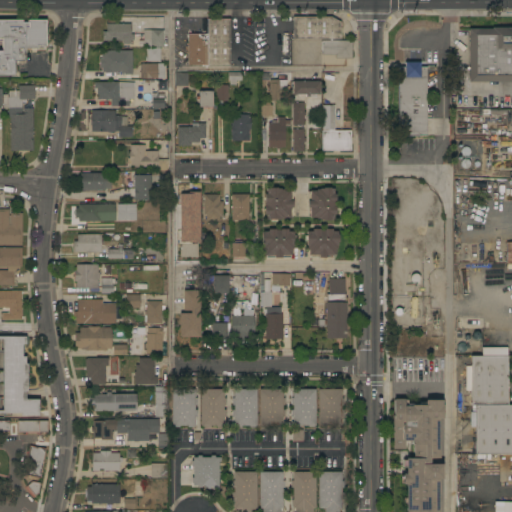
[(293,18),(331,17),(340,22),(340,39),(293,39),(293,18)]
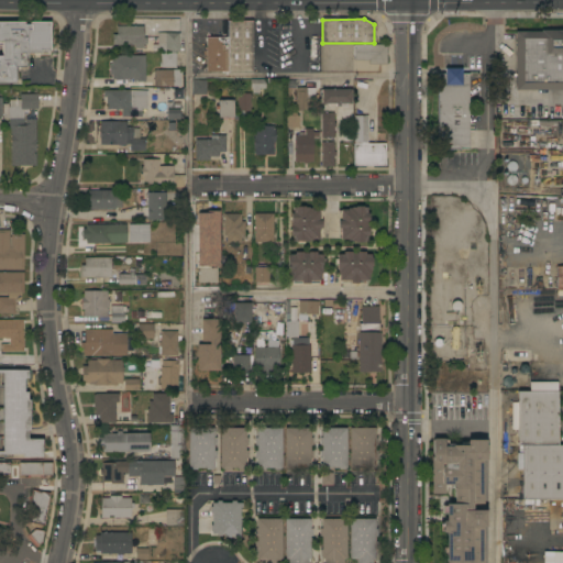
[(228,21),(252,21),(253,74),(229,74),(229,73),(228,39),(228,21)]
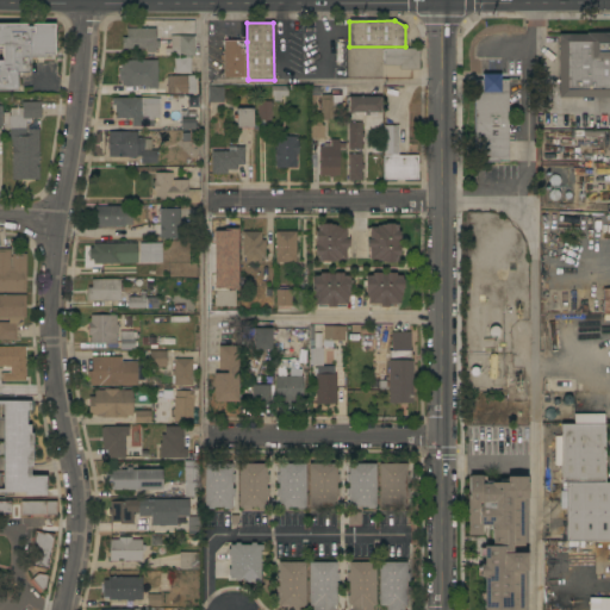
[(0,24),(25,24),(25,27),(32,27),(32,24),(54,24),(54,60),(30,60),(30,63),(29,63),(29,73),(19,73),(19,91),(0,91),(0,62),(2,62),(2,49),(0,49),(0,24)]
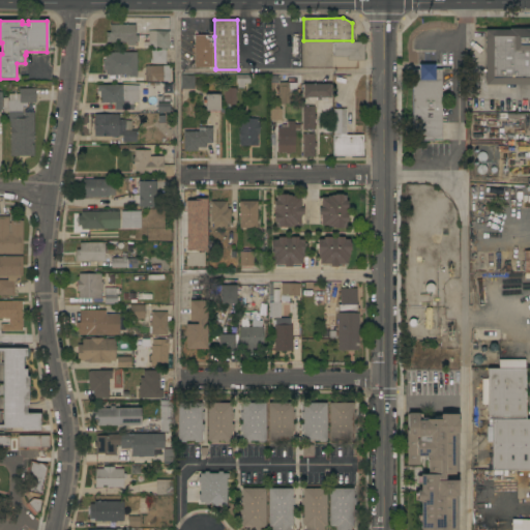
[(135,25),(136,46),(127,47),(127,42),(106,42),(106,33),(110,33),(110,25),(135,25)]
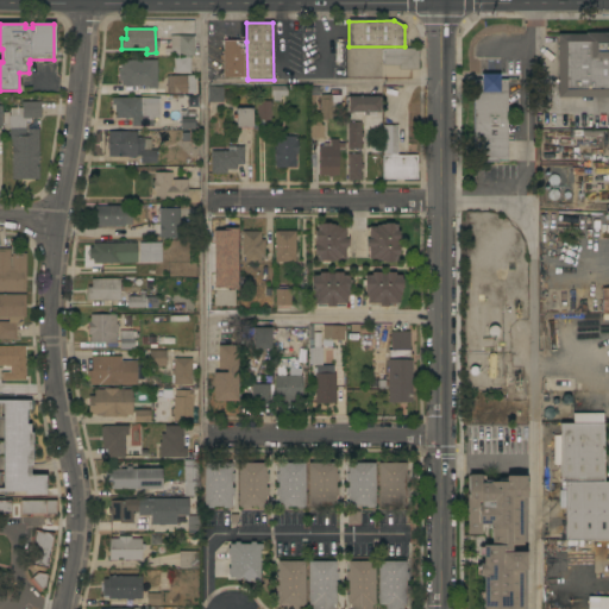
[(195,37),(195,57),(171,57),(171,55),(167,55),(167,48),(171,48),(171,37),(195,37)]
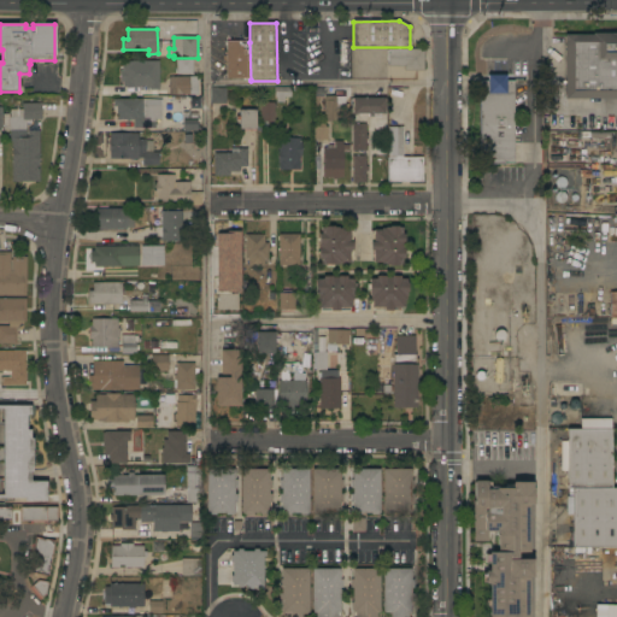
[(616,40),(568,40),(569,97),(616,97),(616,40)]
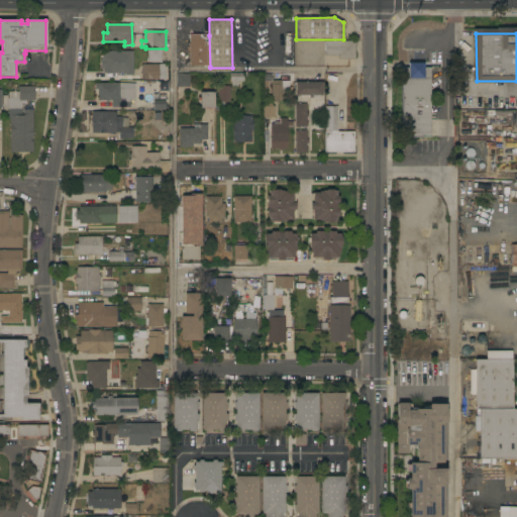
[(210,67),(190,67),(190,35),(209,35),(210,67)]
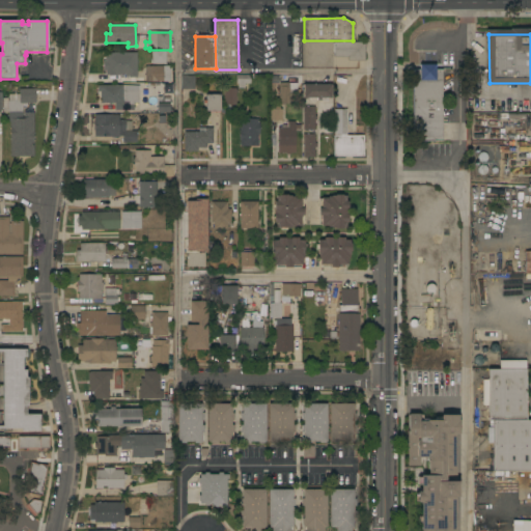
[(365,43),(365,61),(347,61),(347,56),(334,56),(334,43),(365,43)]
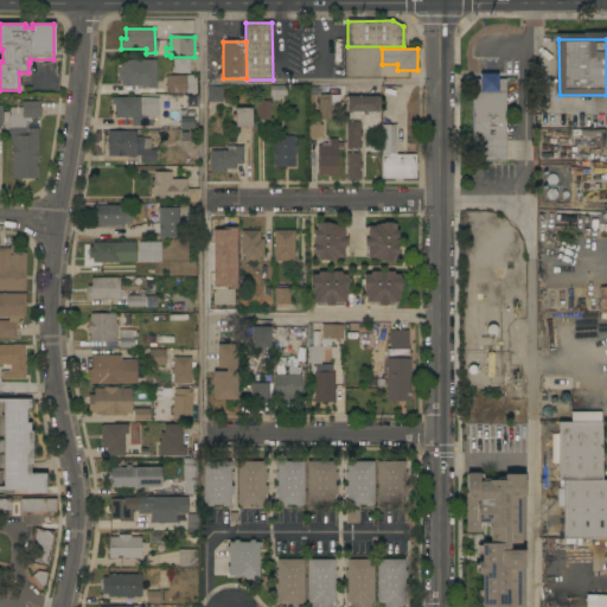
[(190,74),(173,74),(174,57),(190,57),(190,74)]
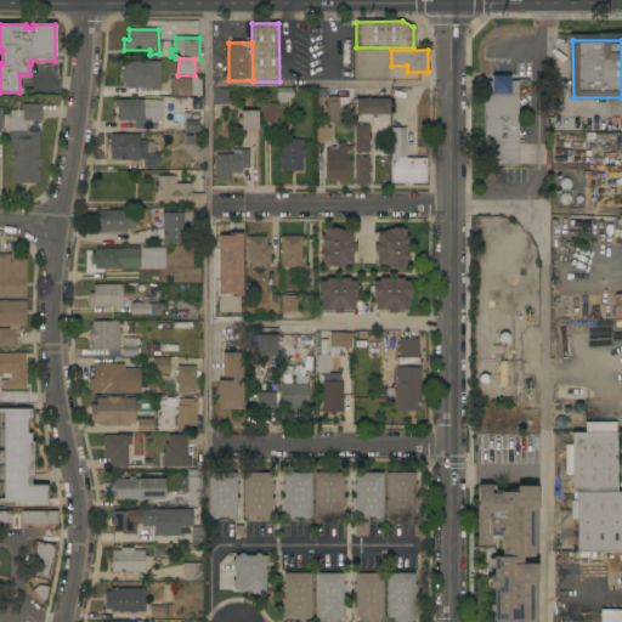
[(160,91),(151,91),(151,90),(147,90),(146,89),(124,89),(124,83),(120,83),(120,72),(124,72),(124,62),(160,62),(160,91)]
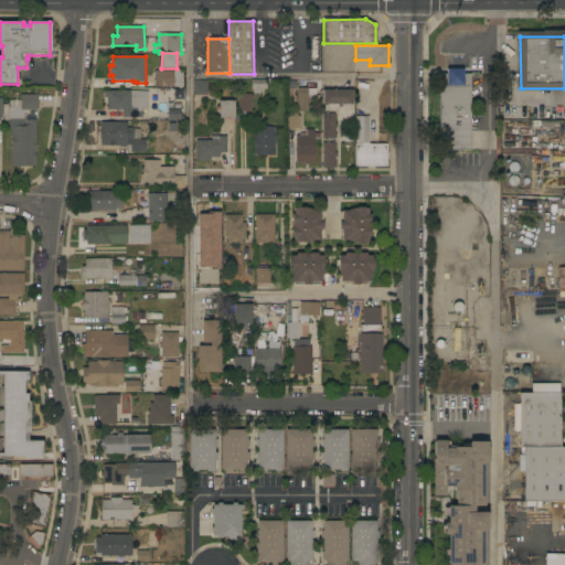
[(438,94),(439,94),(439,75),(447,75),(447,70),(464,70),(464,75),(470,74),(470,150),(439,150),(438,94)]
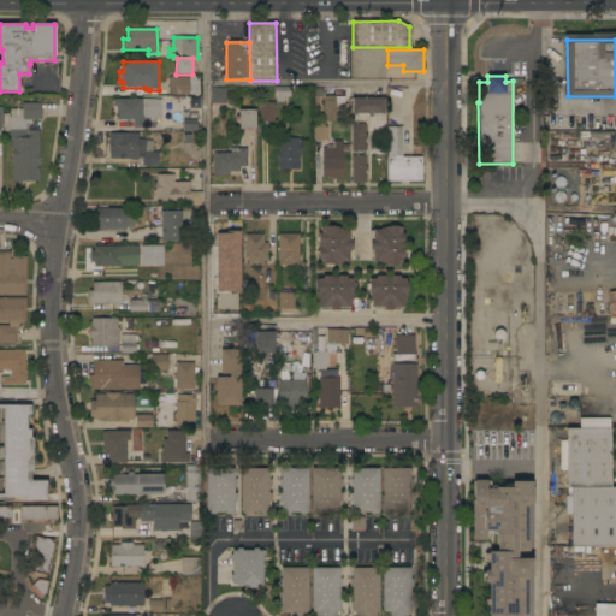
[(197,77),(197,95),(170,95),(169,77),(197,77)]
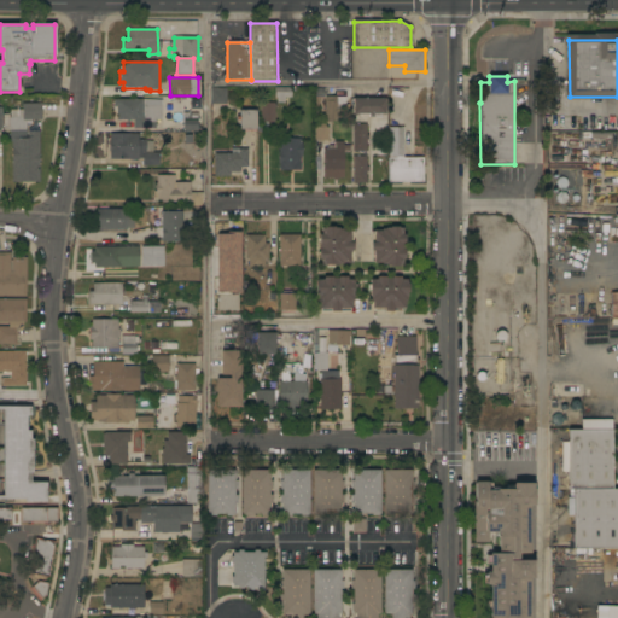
[(227,88),(227,104),(211,104),(211,88),(227,88)]
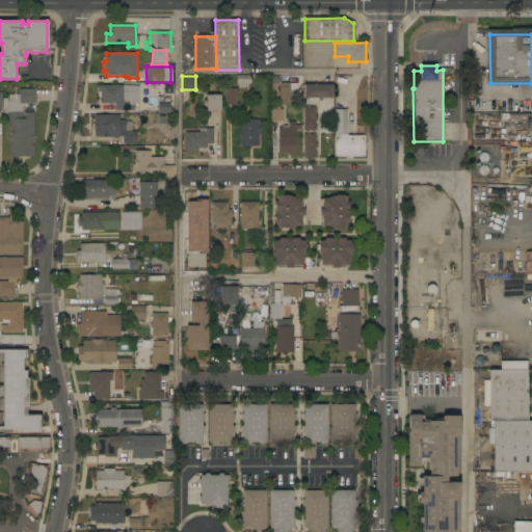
[(250,76),(250,84),(245,84),(245,88),(239,88),(239,84),(237,84),(237,76),(250,76)]
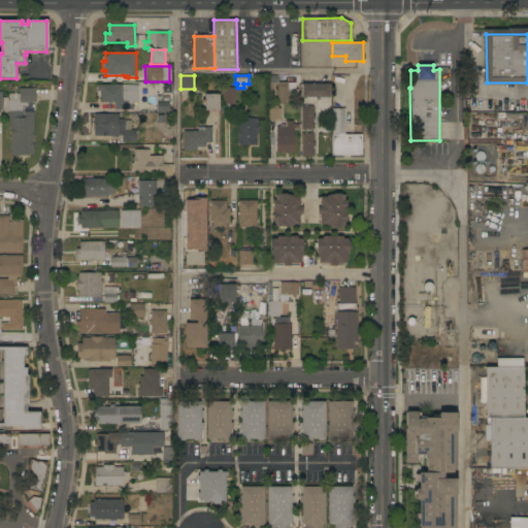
[(277,84),(295,83),(295,95),(288,95),(288,103),(278,103),(277,84)]
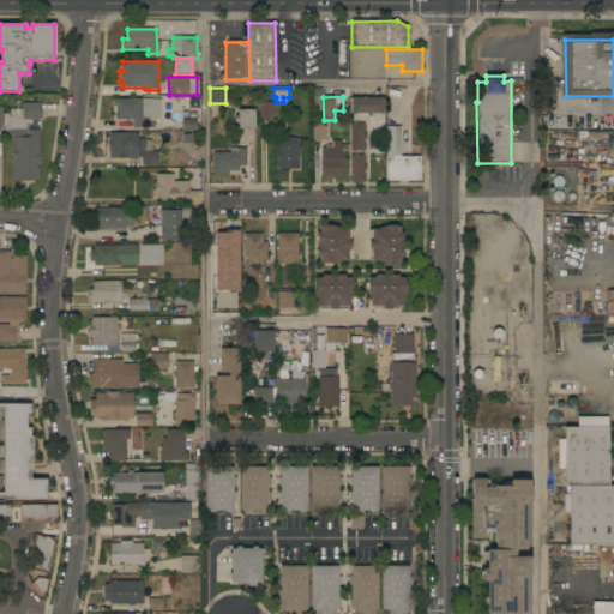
[(383,97),(383,113),(350,114),(351,98),(383,97)]
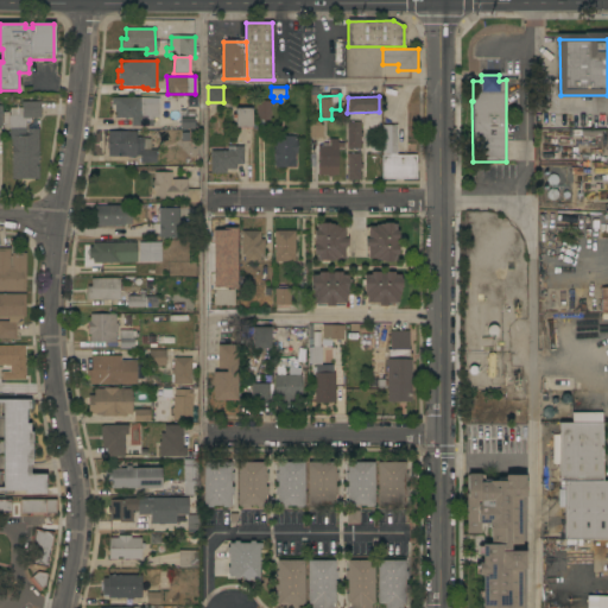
[(159,99),(159,118),(153,118),(153,126),(132,126),(132,118),(116,118),(116,112),(115,112),(115,105),(112,105),(112,99),(159,99)]
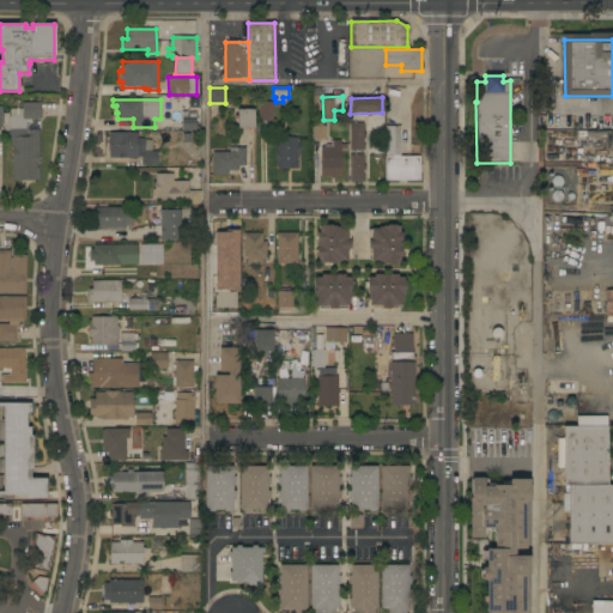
[(259,103),(272,102),(273,121),(259,121),(259,103)]
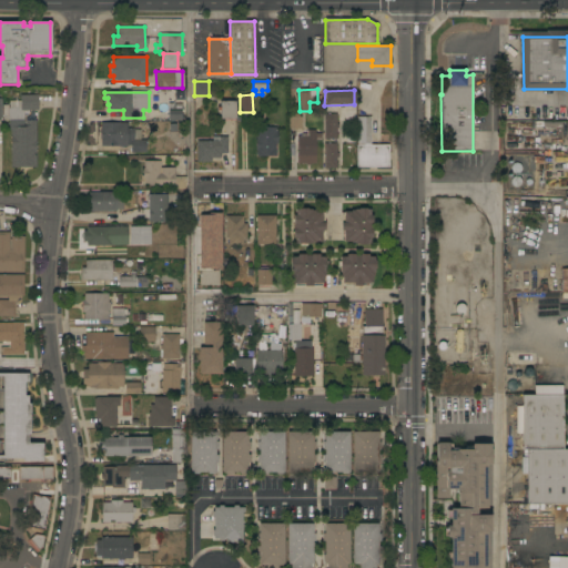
[(38,111),(24,111),(24,125),(26,125),(26,121),(36,121),(37,168),(11,168),(11,131),(9,131),(9,121),(3,119),(2,105),(8,105),(8,108),(10,108),(10,101),(21,101),(21,95),(38,95),(38,111)]
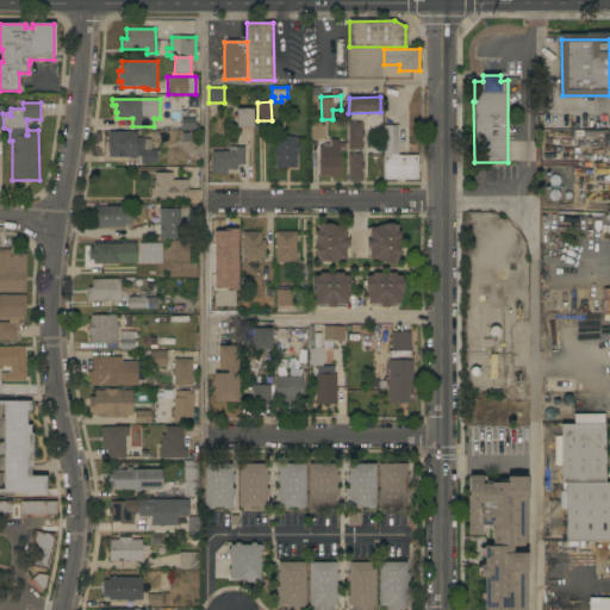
[(253,128),(237,128),(237,119),(234,119),(234,116),(237,116),(237,110),(253,110),(253,128)]
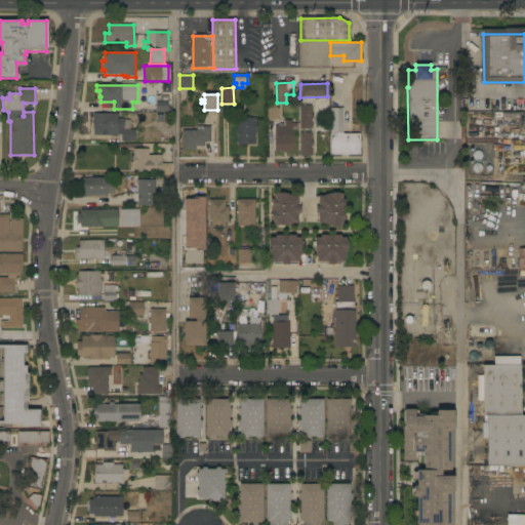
[(168,103),(168,111),(156,111),(156,103),(168,103)]
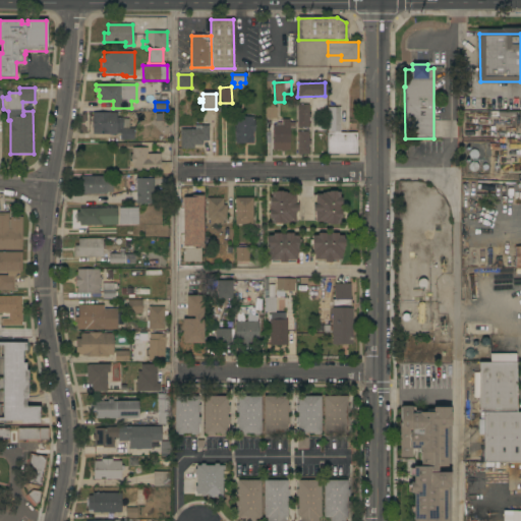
[(265,118),(265,107),(268,107),(268,103),(275,103),(275,107),(277,107),(277,118),(265,118)]
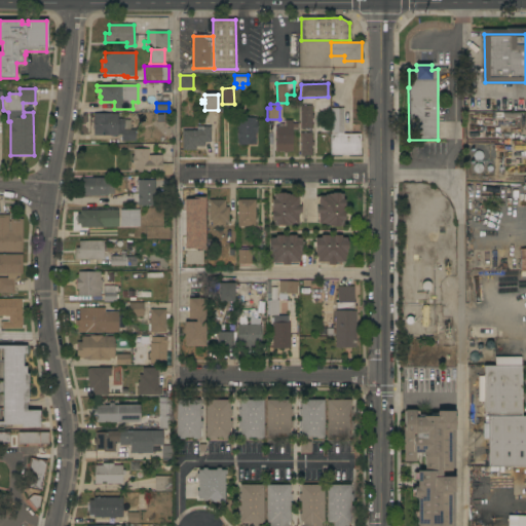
[(300,106),(312,106),(312,128),(300,128),(300,106)]
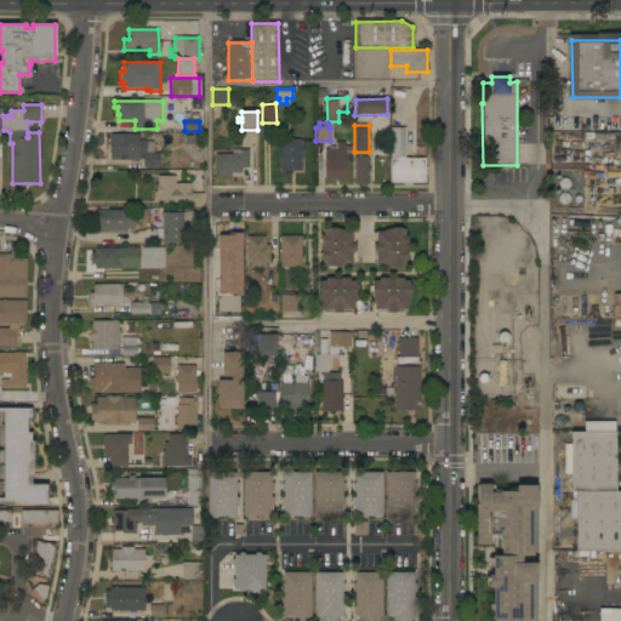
[(405,158),(426,158),(426,183),(391,183),(391,129),(405,129),(405,158)]
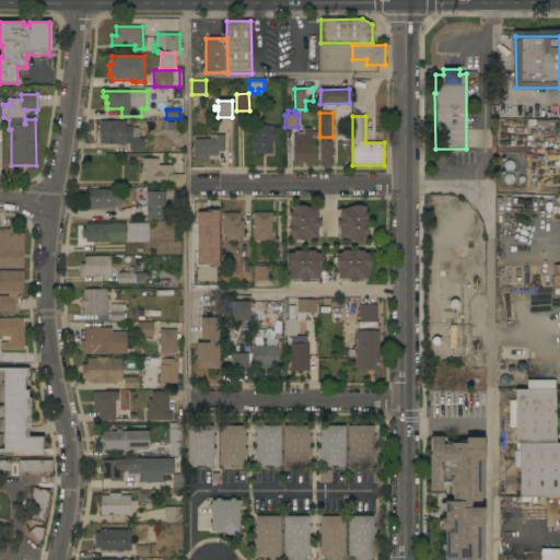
[(126,121),(126,127),(132,127),(132,128),(139,128),(139,138),(144,138),(144,151),(129,151),(129,143),(126,143),(126,146),(117,146),(117,144),(100,144),(100,121),(126,121)]
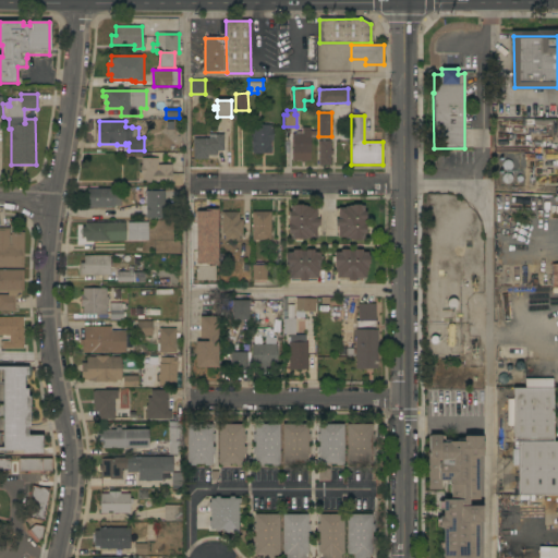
[(271,125),(271,130),(273,130),(273,141),(271,141),(271,154),(253,154),(253,148),(251,148),(251,137),(252,137),(252,125),(271,125)]
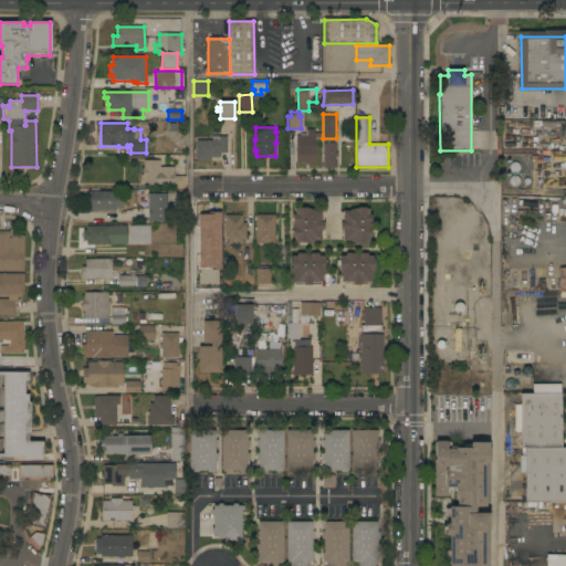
[(314,129),(314,133),(321,133),(321,138),(314,138),(315,163),(310,163),(310,165),(305,165),(305,163),(296,164),(295,136),(301,136),(301,134),(306,134),(306,129),(314,129)]
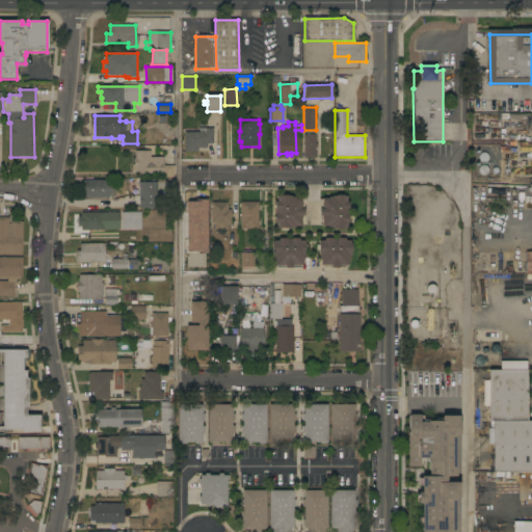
[(184,132),(200,132),(200,128),(213,128),(213,143),(207,143),(207,149),(197,149),(197,152),(184,152),(184,132)]
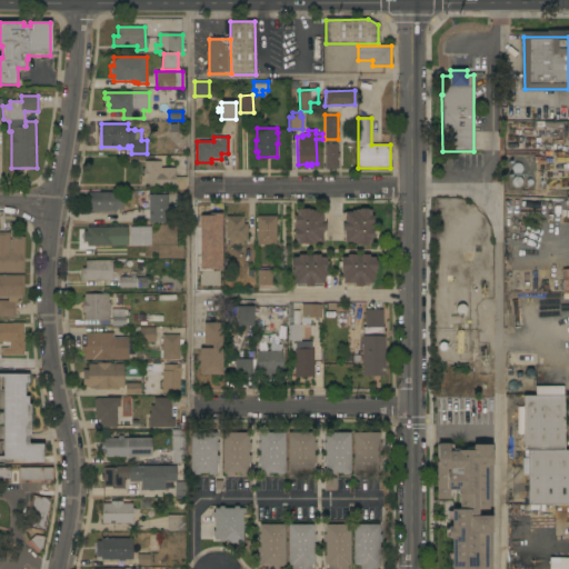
[(325,143),(338,143),(337,169),(330,169),(330,170),(326,170),(326,169),(325,169),(325,143)]
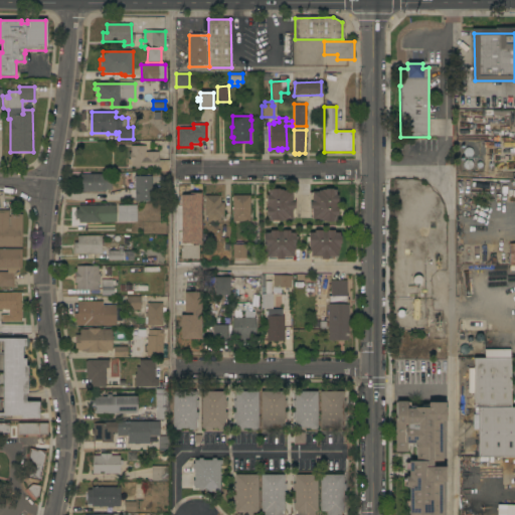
[(146,146),(146,152),(159,152),(159,161),(169,160),(169,172),(157,172),(157,170),(137,170),(137,169),(130,169),(131,146),(146,146)]
